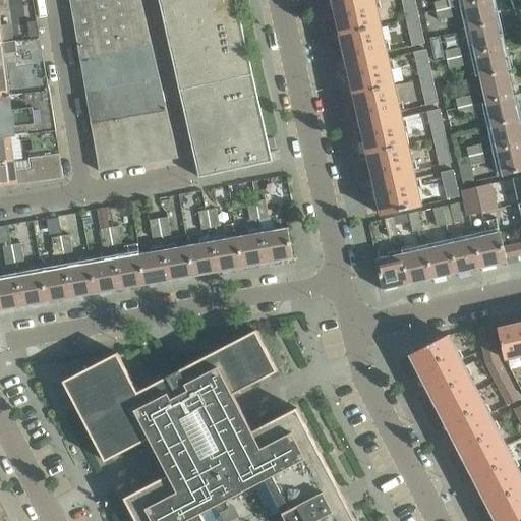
[(0,0),(0,42),(39,37),(32,0),(0,0)]
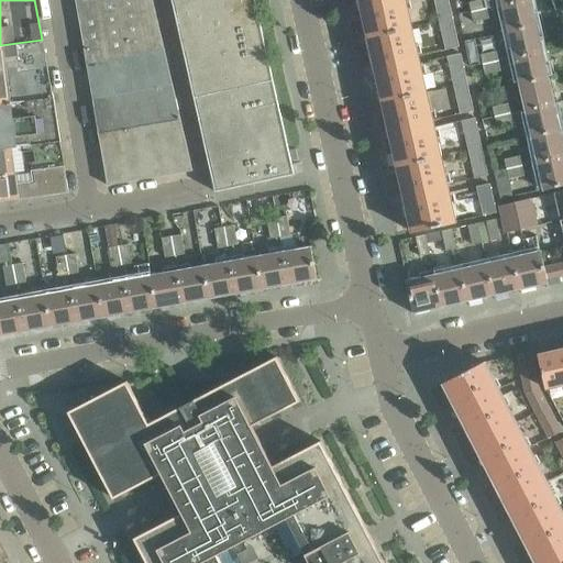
[(152,0),(74,0),(85,62),(163,48),(152,0)]
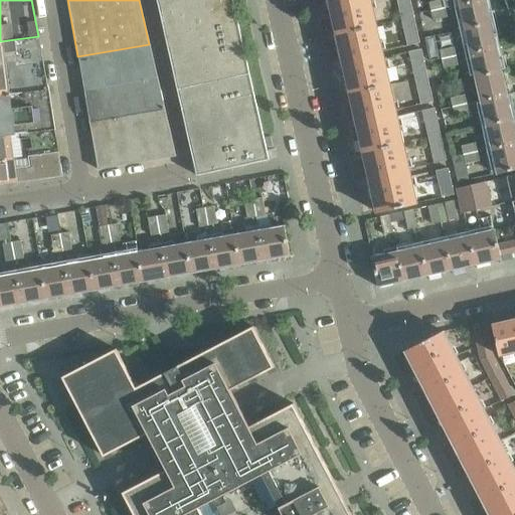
[(156,0),(196,176),(269,159),(267,150),(266,147),(273,146),(271,136),(264,137),(232,0),(156,0)]
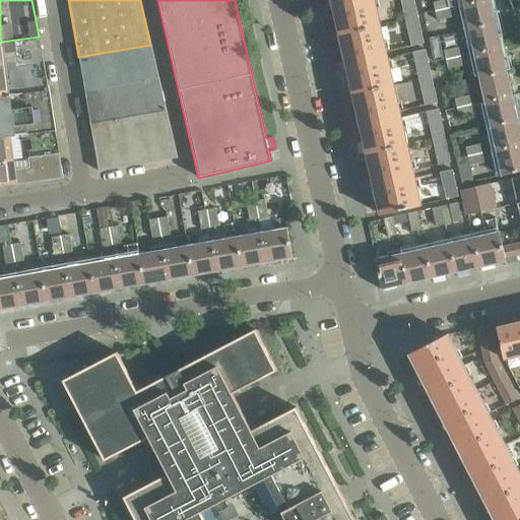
[(374,0),(330,0),(338,34),(380,24),(374,0)]
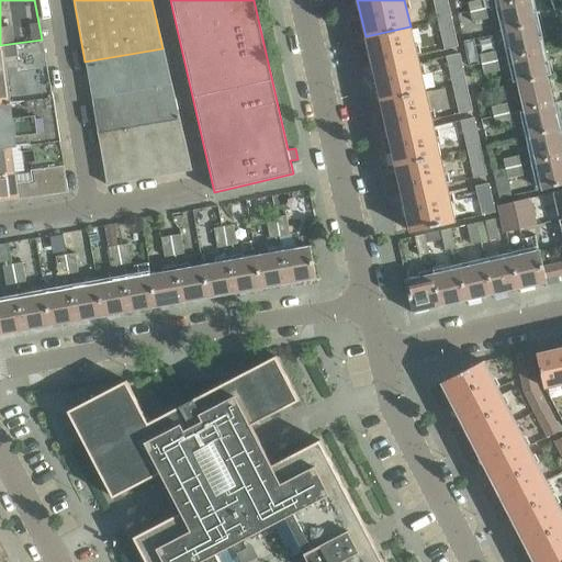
[(445,0),(441,0),(431,2),(434,12),(448,9),(445,0)]
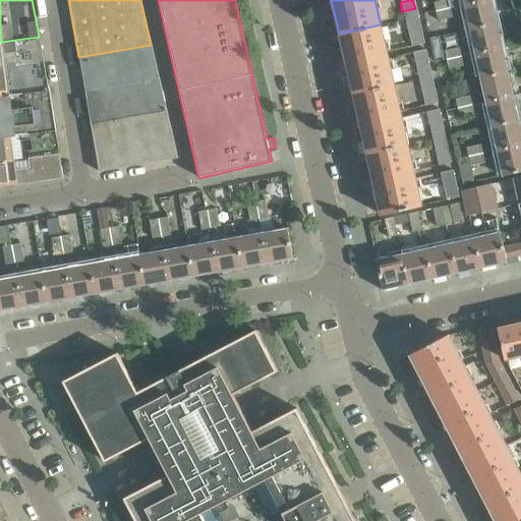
[(439,0),(433,1),(436,10),(450,7),(448,0),(439,0)]
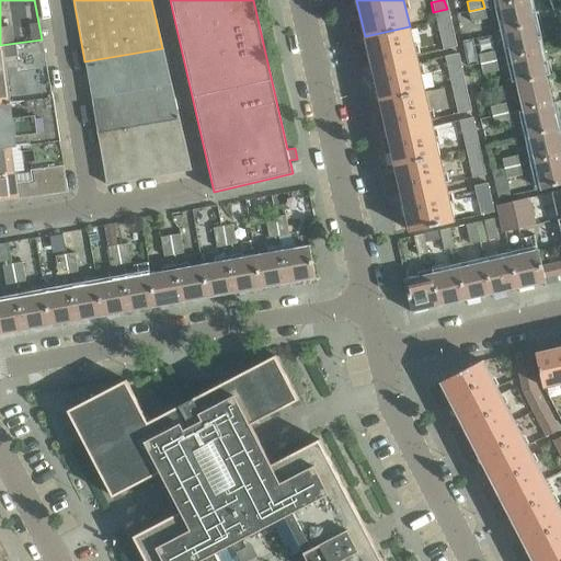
[(535,24),(528,0),(518,0),(499,4),(504,31),(535,24)]
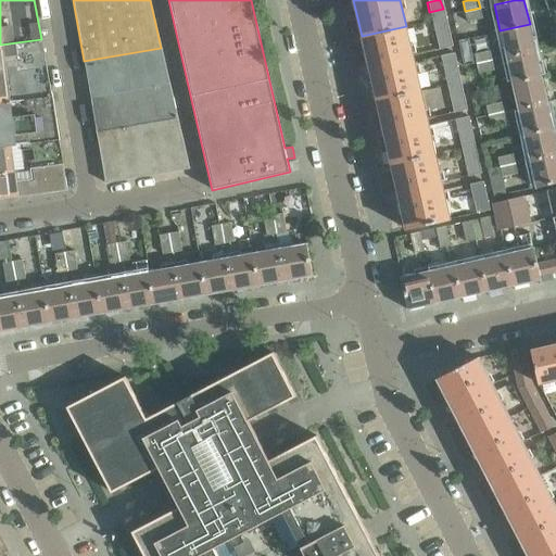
[(480,8),(465,11),(467,21),(482,17),(480,8)]
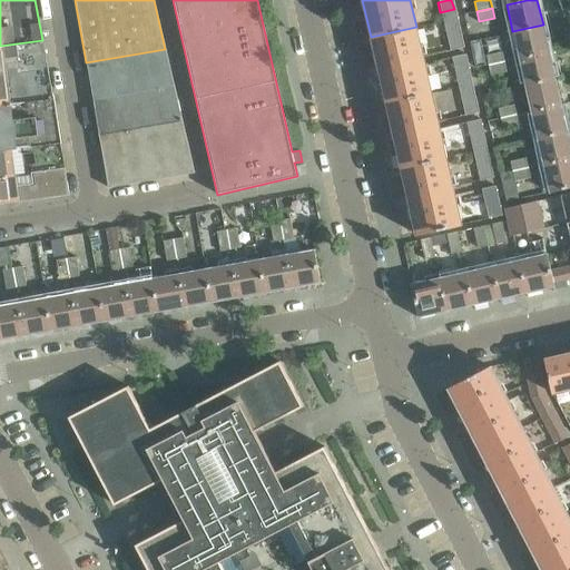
[(454,9),(440,12),(442,21),(457,19),(454,9)]
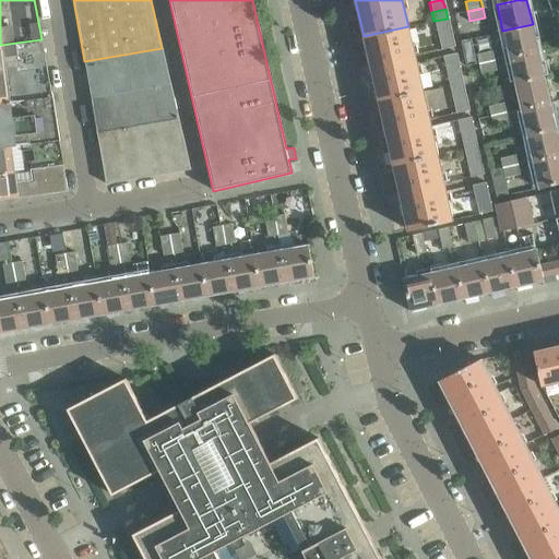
[(448,19),(433,21),(436,31),(450,27),(448,19)]
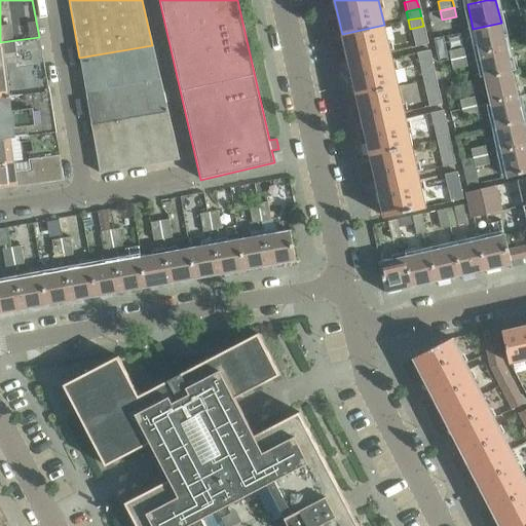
[(501,23),(473,29),(479,53),(506,46),(501,23)]
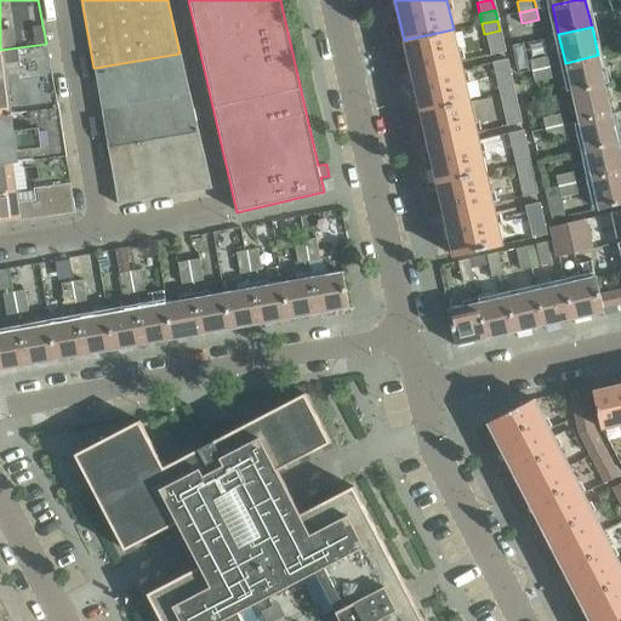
[(454,29),(404,40),(421,112),(469,102),(454,29)]
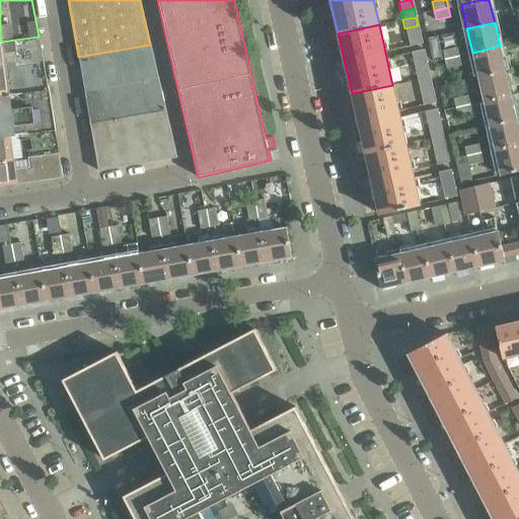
[(418,25),(404,28),(406,38),(419,34),(418,25)]
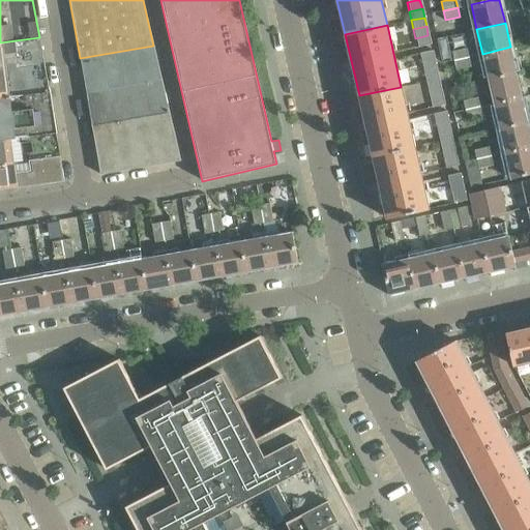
[(417,47),(430,43),(428,35),(415,38),(417,47)]
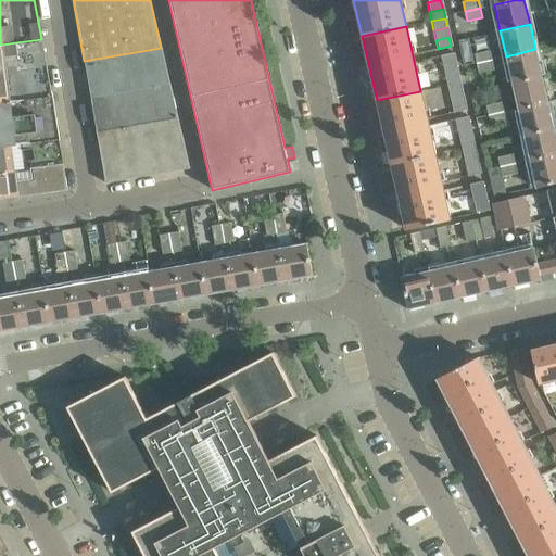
[(0,102),(51,96),(50,93),(41,41),(41,39),(0,45),(0,102)]
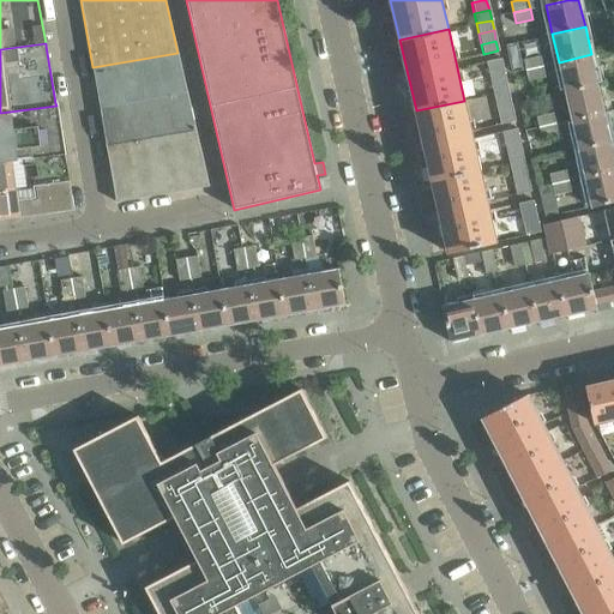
[(178,53),(92,67),(101,110),(187,96),(178,53)]
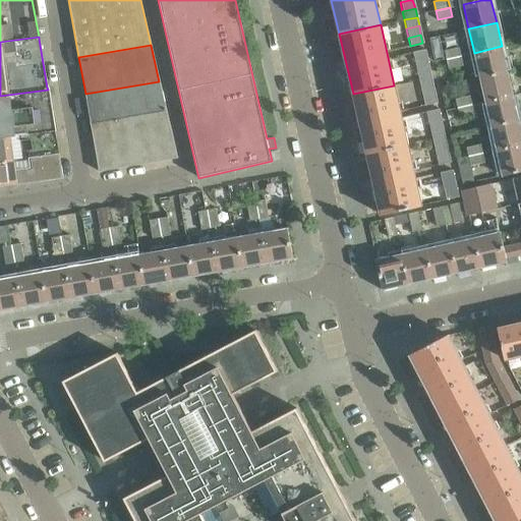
[(507,70),(502,46),(474,53),(479,76),(507,70)]
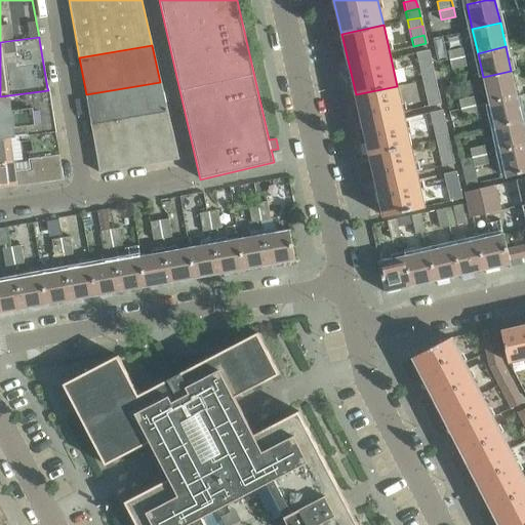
[(449,59),(465,56),(462,47),(447,50),(449,59)]
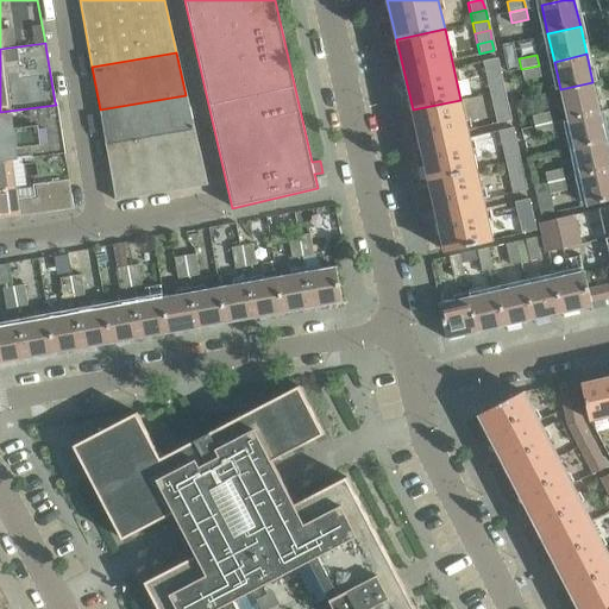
[(498,69),(496,58),(482,62),(484,73),(498,69)]
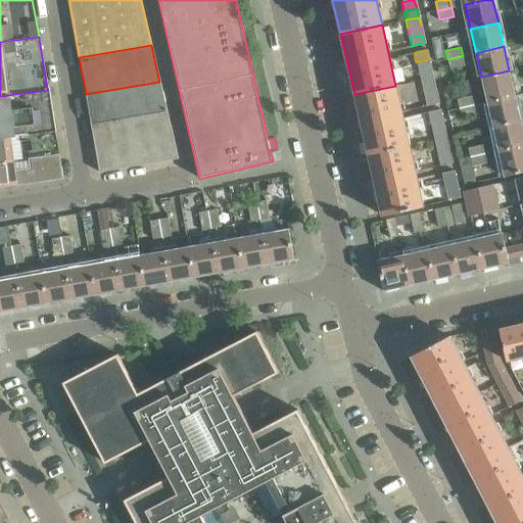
[(463,56),(447,59),(449,68),(465,65),(463,56)]
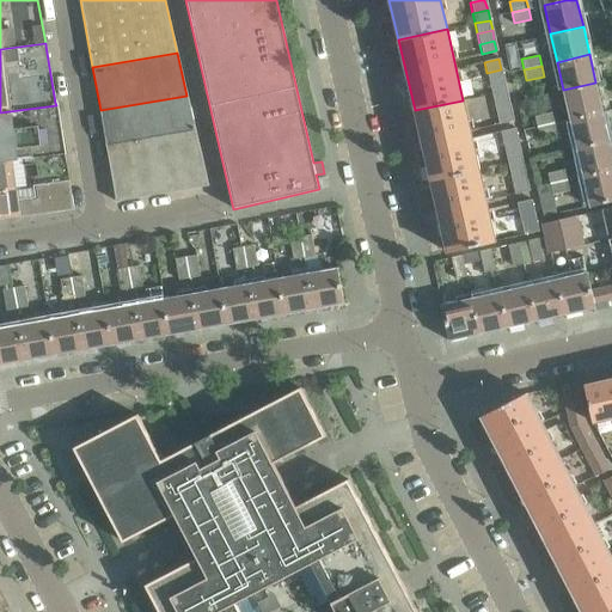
[(501,69),(487,73),(489,83),(503,80),(501,69)]
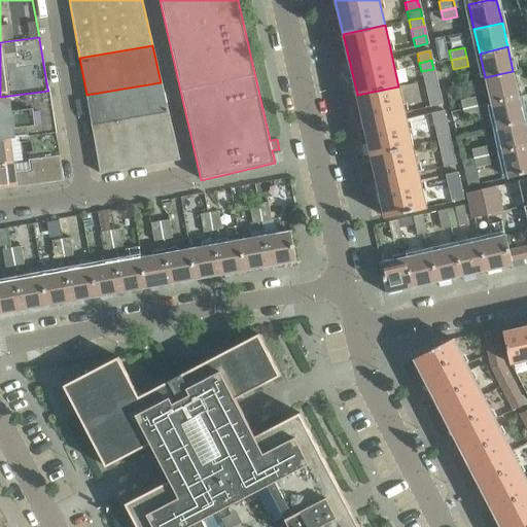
[(433,69),(421,71),(423,80),(435,77),(433,69)]
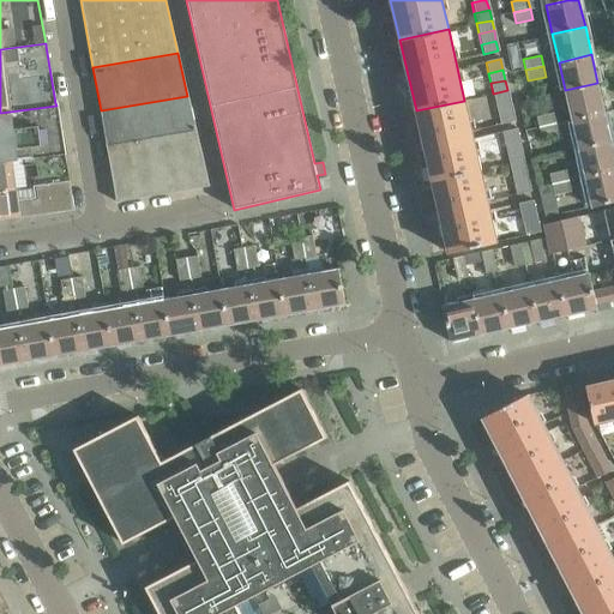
[(597,83),(565,90),(571,119),(605,112),(597,83)]
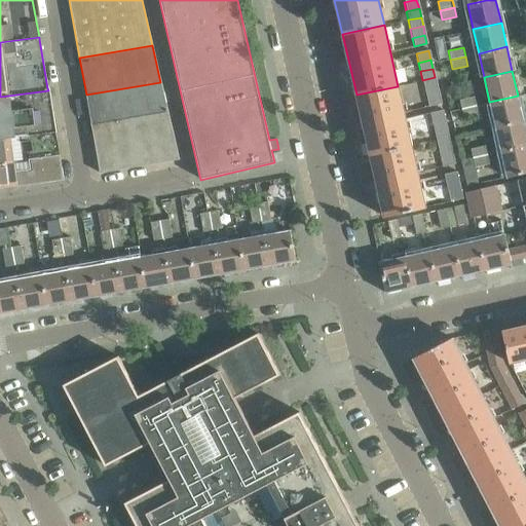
[(435,77),(422,80),(424,89),(437,86),(435,77)]
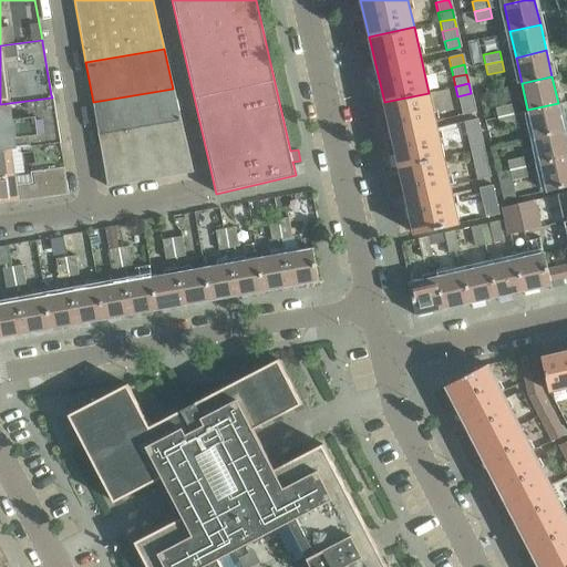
[(173,89),(93,102),(99,134),(181,121),(173,89)]
